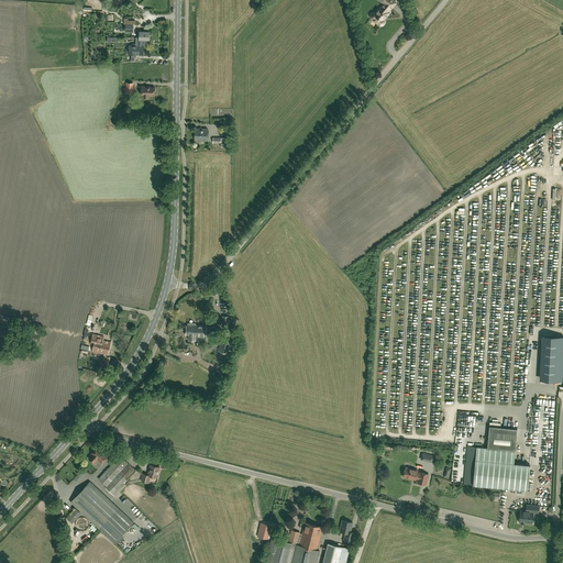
[(372,13),(371,13),(370,14),(370,15),(370,17),(371,17),(373,19),(379,24),(381,25),(382,25),(383,24),(384,24),(384,23),(384,22),(384,21),(384,20),(383,20),(389,12),(388,11),(396,2),(392,0),(379,0),(385,4),(383,7),(382,7),(375,13),(374,13),(374,12),(373,12),(372,12),(372,13)]
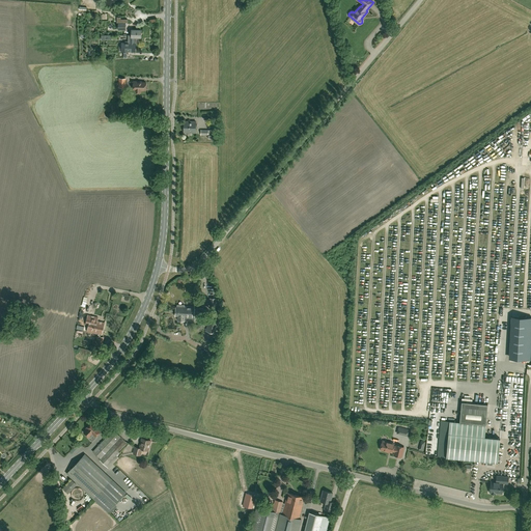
[(132,30),(132,35),(129,35),(129,39),(134,39),(134,36),(141,37),(141,30),(132,30)]
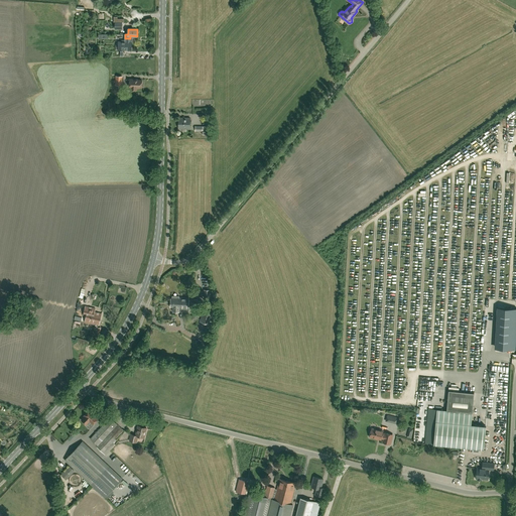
[(130,41),(130,38),(125,38),(125,40),(122,40),(122,41),(118,41),(118,43),(116,43),(115,49),(132,50),(132,41),(130,41)]
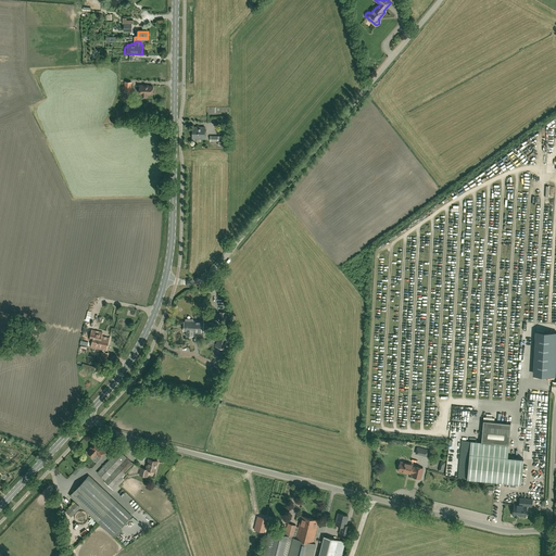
[(121,91),(124,91),(131,92),(133,81),(124,81),(124,86),(122,86),(121,91)]
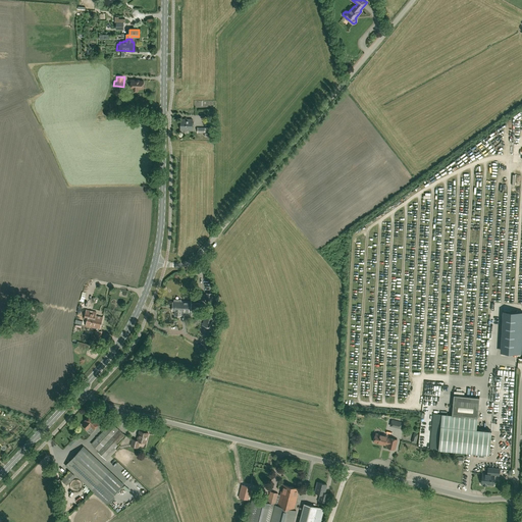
[(137,81),(136,81),(132,80),(131,88),(133,89),(133,91),(138,91),(138,89),(143,89),(144,86),(144,85),(144,83),(144,82),(137,81)]
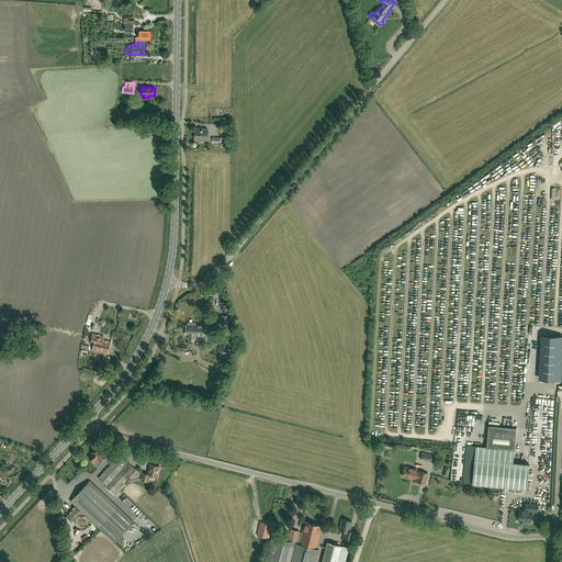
[(194,128),(194,134),(194,139),(208,141),(208,128),(194,128)]
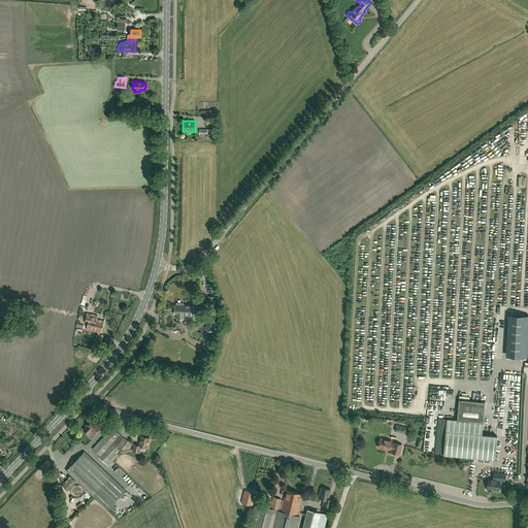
[(216,129),(213,129),(207,129),(200,129),(200,134),(207,135),(207,137),(216,138),(216,129)]
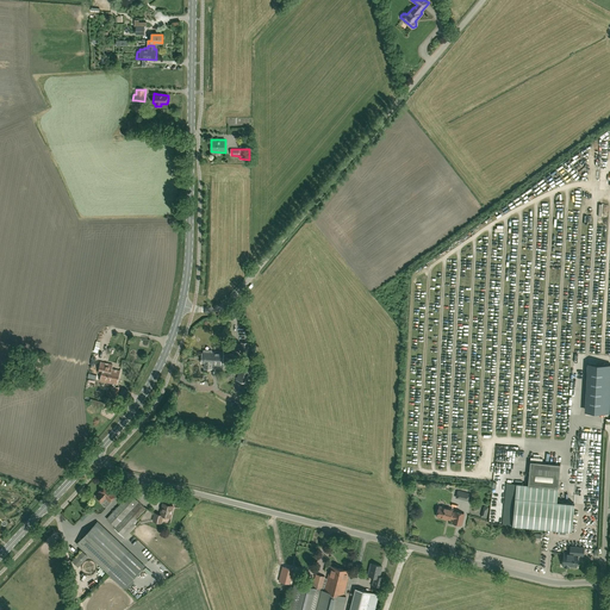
[(226,355),(223,355),(223,352),(212,352),(212,350),(204,350),(204,353),(203,353),(201,363),(204,363),(204,368),(212,368),(212,367),(223,368),(223,365),(226,365),(226,359),(234,359),(234,354),(226,354),(226,355)]
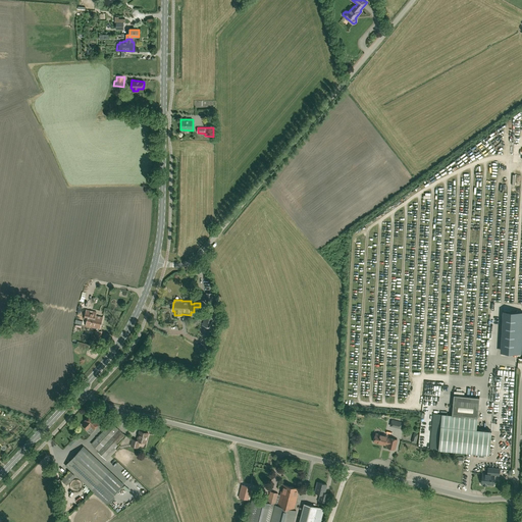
[(100,329),(103,317),(96,315),(96,312),(87,309),(85,317),(87,318),(86,325),(90,326),(89,329),(94,330),(94,327),(97,328),(94,341),(99,342),(101,331),(99,330),(99,328),(100,329)]
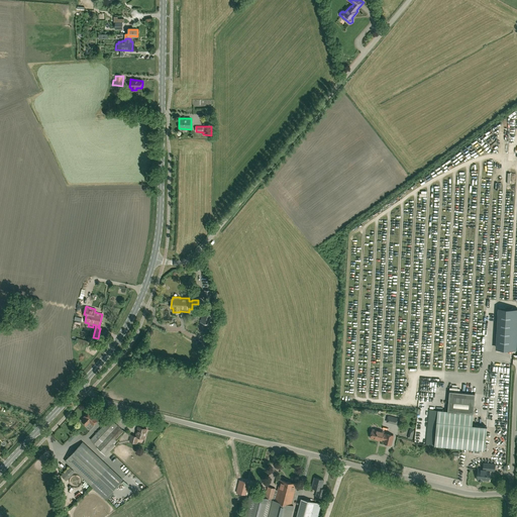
[(516,350),(516,341),(516,309),(500,308),(498,349),(516,350)]
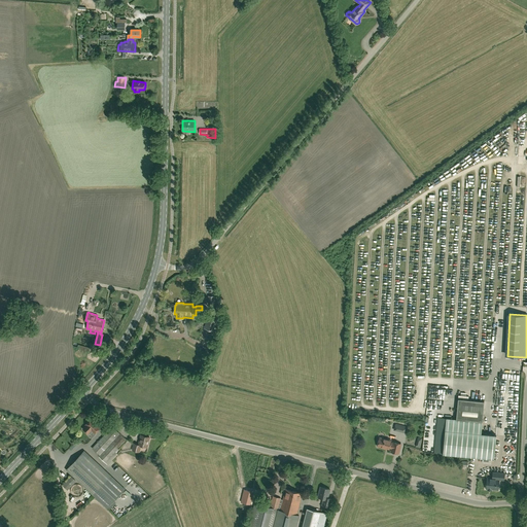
[(209,315),(205,327),(213,329),(217,317),(209,315)]
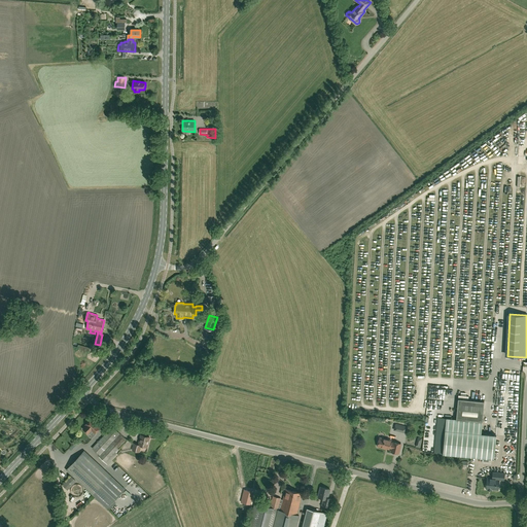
[(446,418),(443,454),(494,459),(496,435),(481,433),(482,421),(477,421),(478,400),(457,398),(457,405),(456,419),(446,418)]
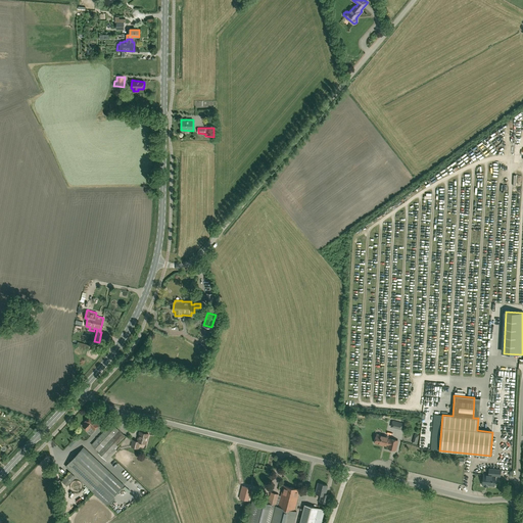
[(94,429),(99,424),(91,416),(85,421),(86,422),(83,425),(88,430),(91,426),(94,429)]
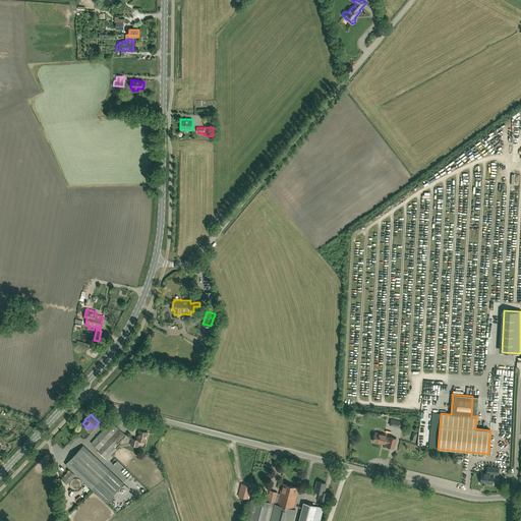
[(401,428),(403,422),(391,419),(390,425),(401,428)]
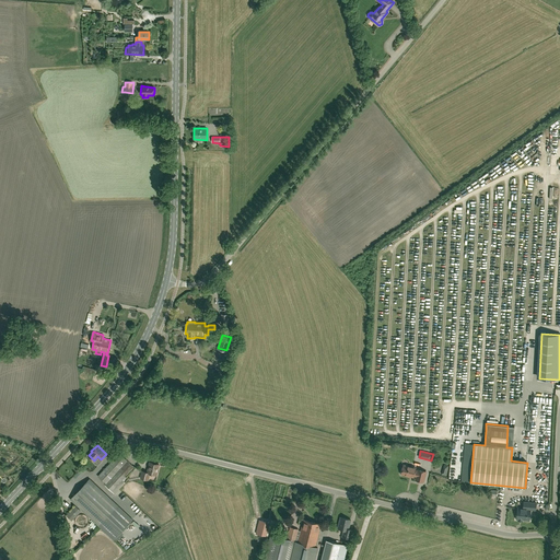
[(112,491),(126,475),(135,466),(119,453),(98,476),(106,483),(105,485),(112,491)]
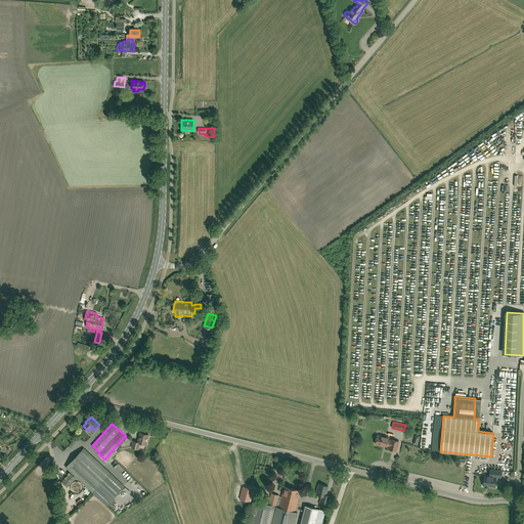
[(146,444),(149,434),(140,432),(138,442),(133,441),(132,447),(139,449),(140,443),(146,444)]
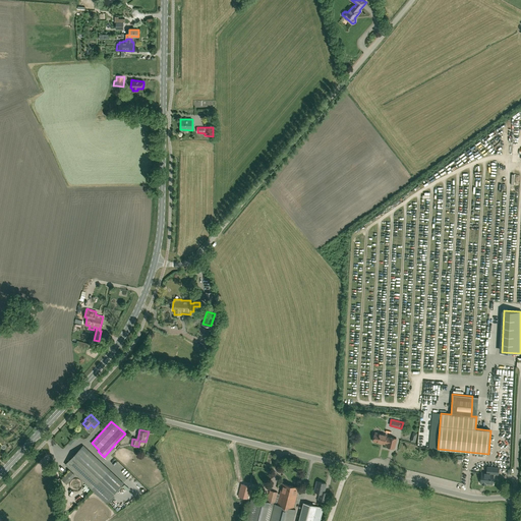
[(394,448),(396,439),(389,437),(389,438),(386,438),(387,436),(375,432),(373,441),(385,444),(385,443),(388,443),(387,447),(394,448)]
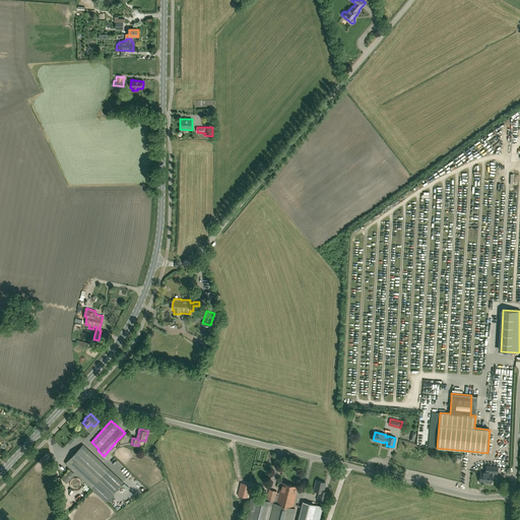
[(66,463),(71,468),(106,501),(123,481),(110,469),(83,445),(66,463)]
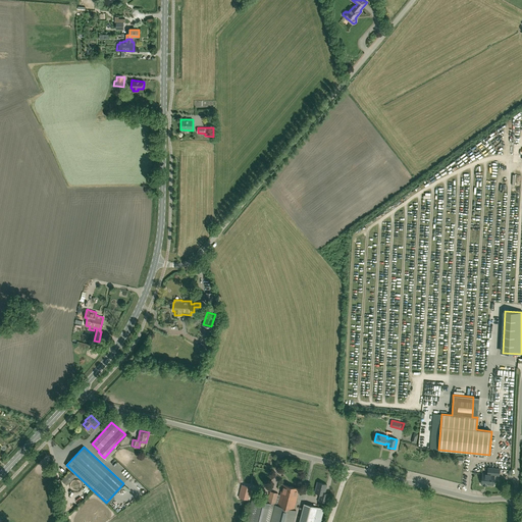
[(493,485),(494,474),(500,475),(500,469),(488,468),(487,474),(482,473),(481,484),(493,485)]
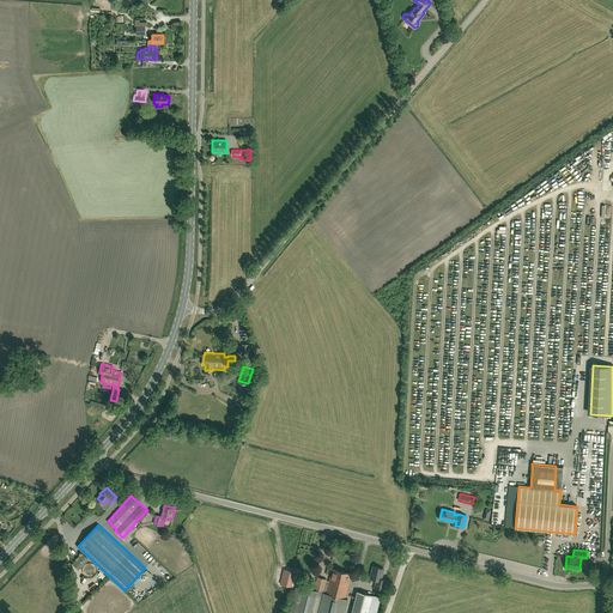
[(85,554),(74,564),(79,570),(90,559),(85,554)]
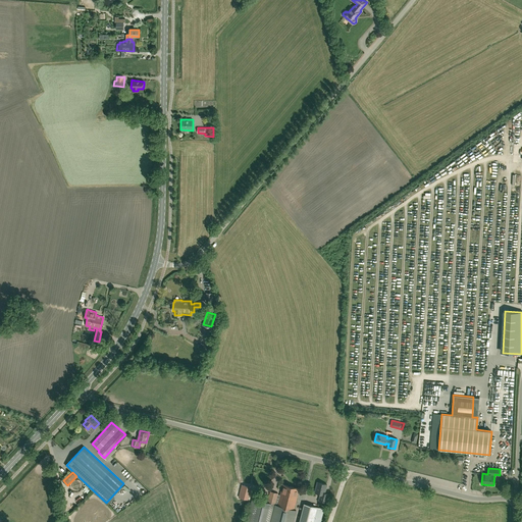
[(326,503),(328,496),(328,493),(325,492),(326,484),(317,482),(315,492),(320,493),(319,501),(326,503)]
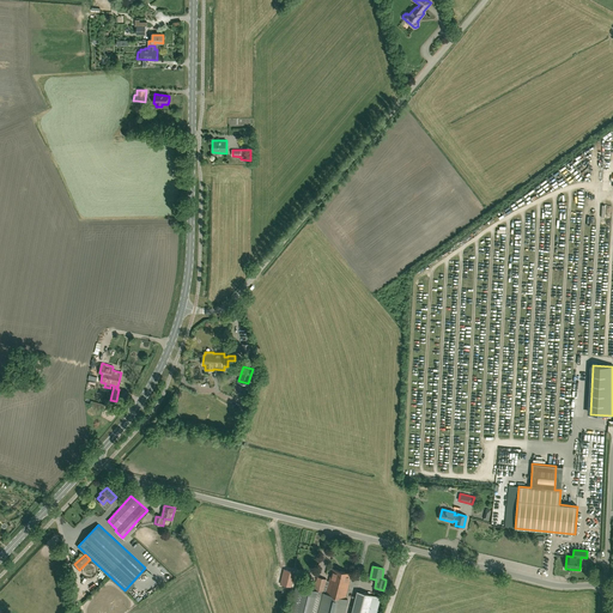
[(284,568),(280,581),(290,583),(293,570),(284,568)]
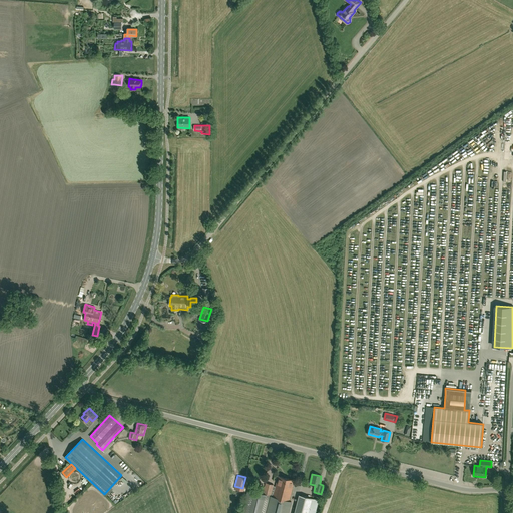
[(242,512),(287,512),(290,504),(286,503),(286,500),(289,501),(293,485),(292,485),(293,480),(279,476),(278,481),(277,481),(275,489),(272,488),(273,485),(266,483),(263,494),(273,497),(272,500),(248,494),(242,512)]
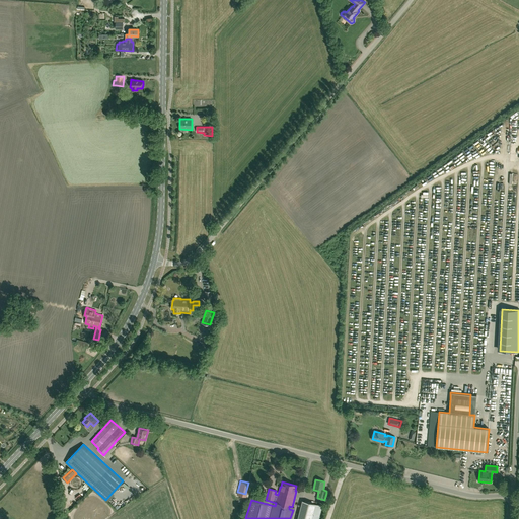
[(297,518),(318,518),(322,506),(303,501),(297,518)]
